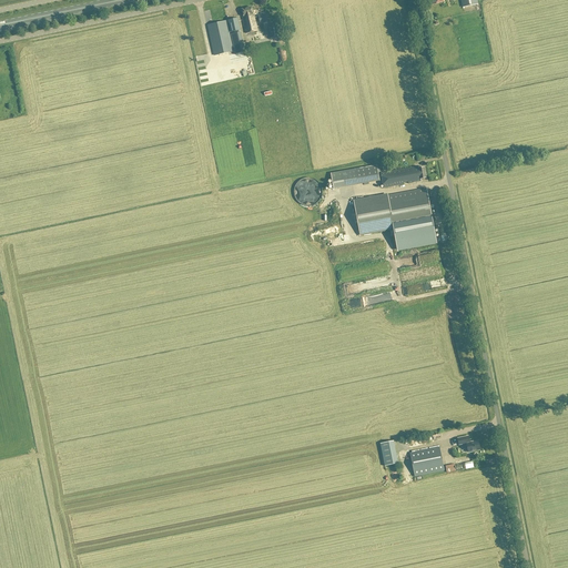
[(242,9),(242,10),(241,11),(242,12),(243,12),(243,17),(244,19),(243,19),(246,33),(257,31),(254,14),(253,14),(252,8),(242,9)]
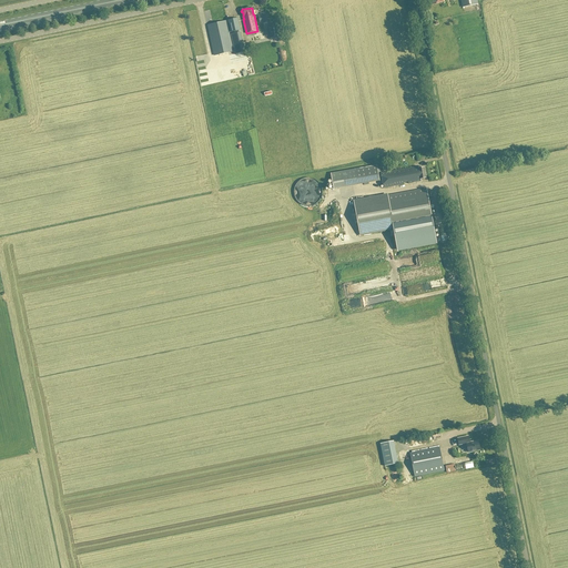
[(237,19),(234,19),(208,26),(214,56),(233,52),(229,32),(240,30),(237,19)]
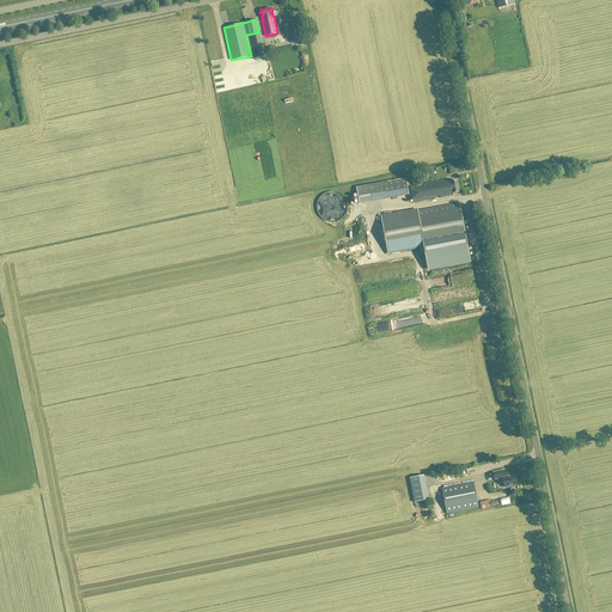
[(299,26),(288,28),(291,41),(301,40),(299,26)]
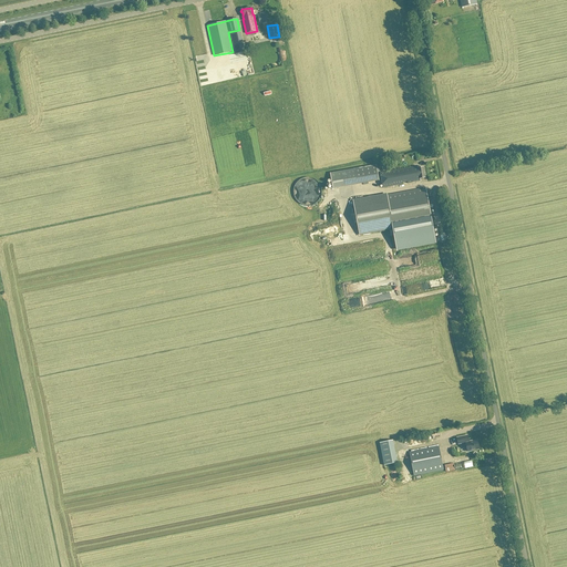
[(240,32),(230,34),(235,54),(245,52),(240,32)]
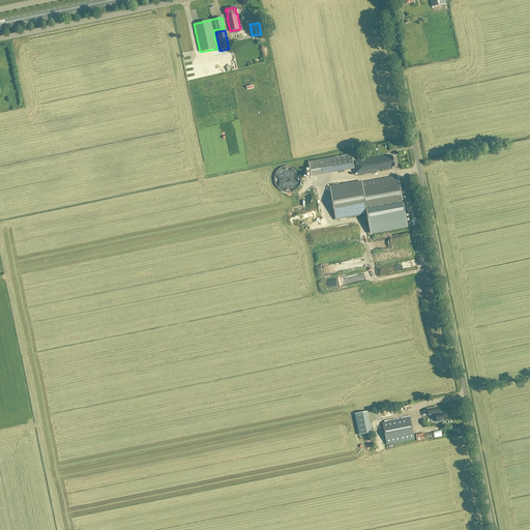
[(351,154),(330,158),(308,163),(311,177),(333,172),(354,169),(351,154)]
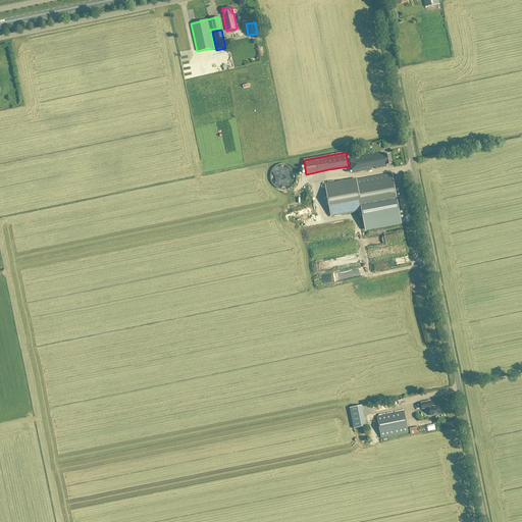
[(350,159),(352,172),(371,169),(371,168),(374,167),(375,168),(386,166),(386,164),(392,163),(389,154),(384,155),(384,153),(350,159)]
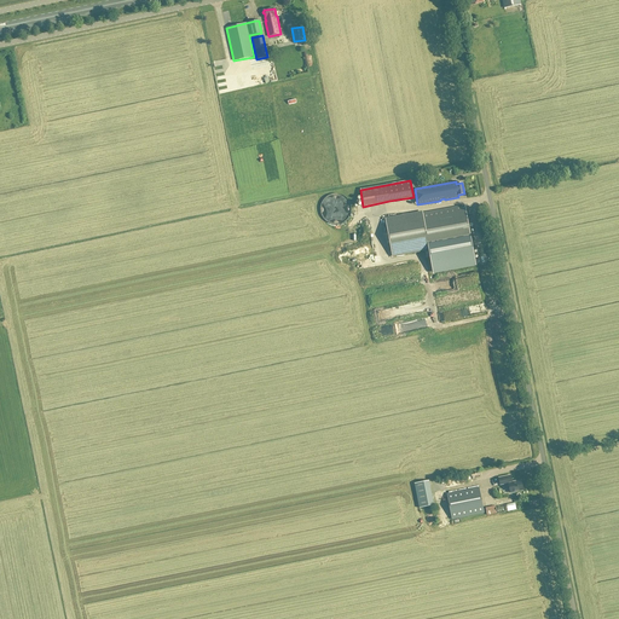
[(472,242),(464,206),(422,213),(386,219),(387,229),(385,229),(385,231),(387,231),(392,256),(472,242)]
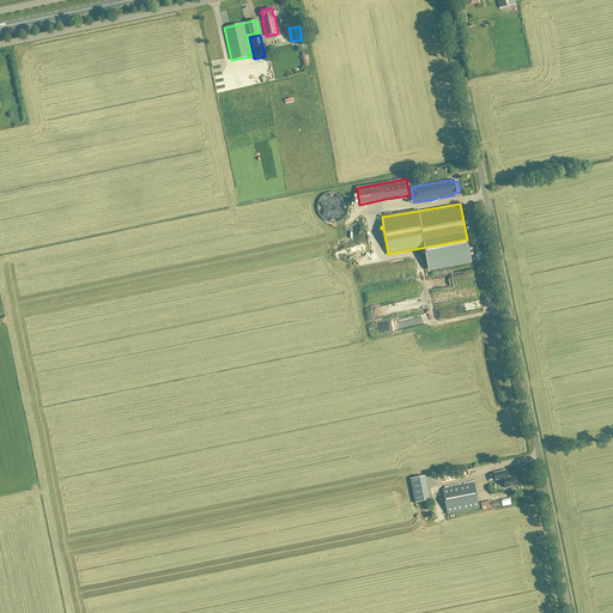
[(505,471),(493,473),(495,480),(503,479),(505,489),(519,486),(516,475),(507,478),(505,471)]
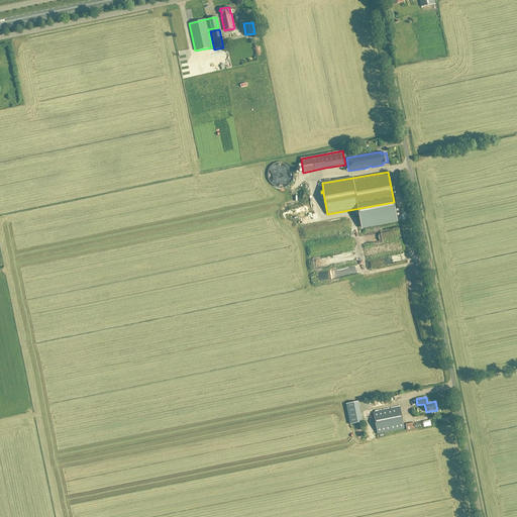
[(400,407),(373,412),(377,433),(404,428),(400,407)]
